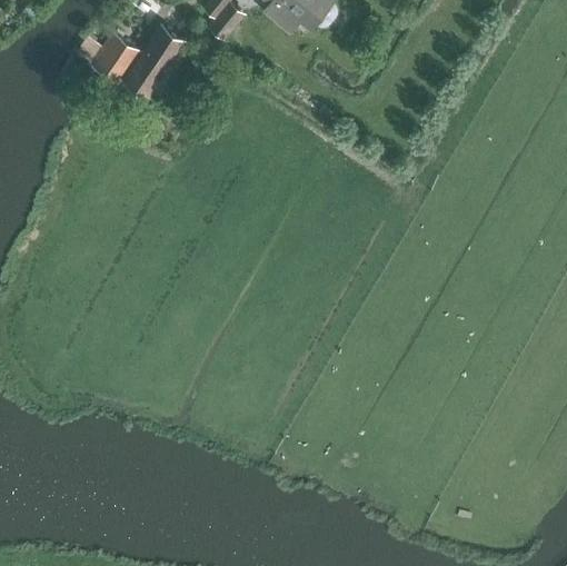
[(206,28),(221,41),(241,16),(227,5),(230,0),(211,0),(202,11),(212,19),(206,28)]
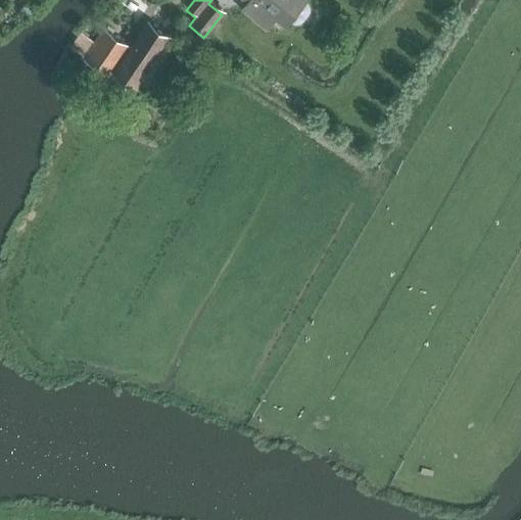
[(239,0),(246,6),(240,12),(266,33),(274,22),(283,30),(288,24),(293,27),(298,27),(301,25),(308,17),(310,13),(309,8),(304,4),(308,0),(306,0),(239,0)]
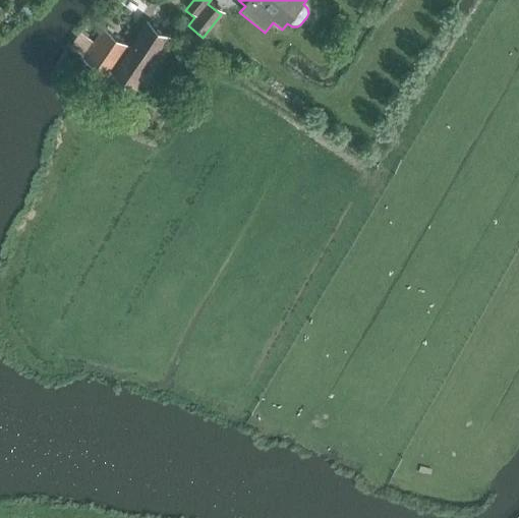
[(37,8),(30,1),(18,11),(25,18),(37,8)]
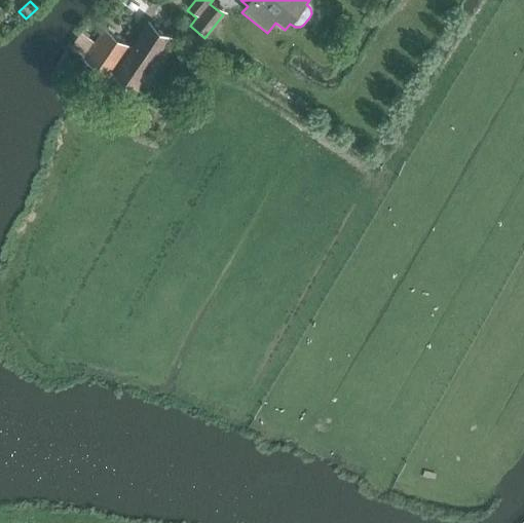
[(148,23),(131,48),(123,59),(146,74),(171,38),(148,23)]
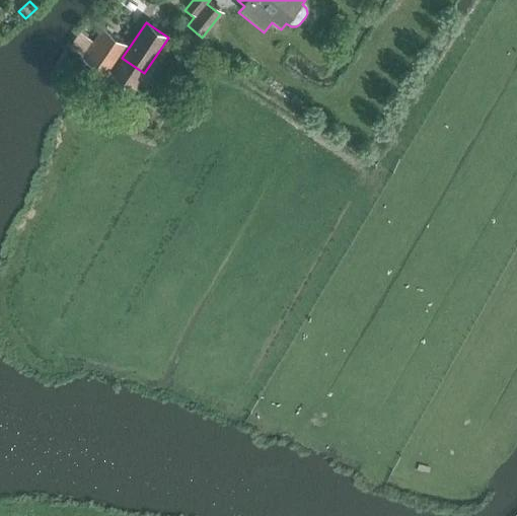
[(112,74),(134,89),(144,73),(122,58),(129,48),(101,29),(92,44),(78,33),(68,48),(82,58),(81,60),(108,79),(112,74)]
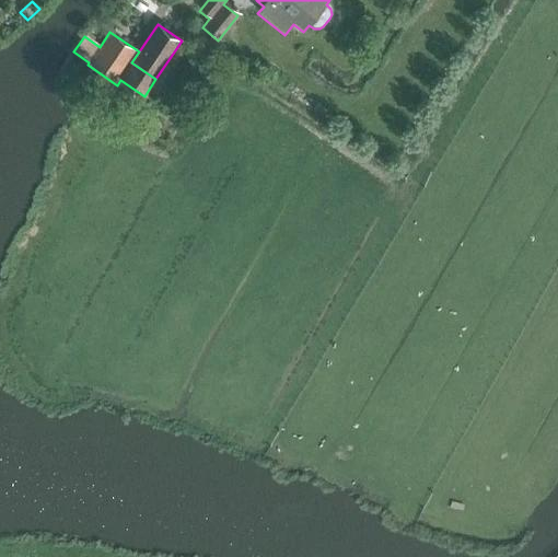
All buildings are outlined.
